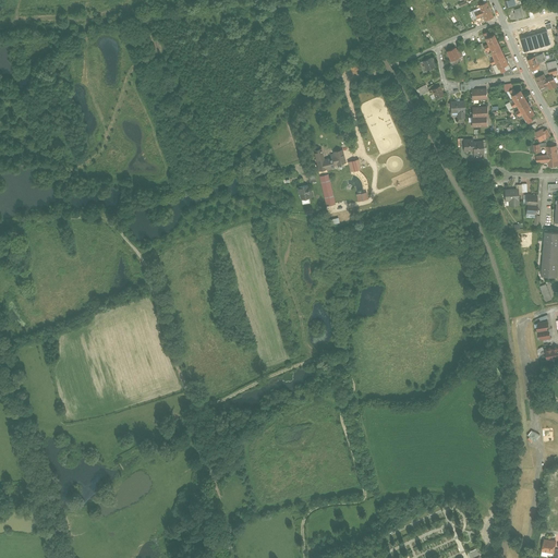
[(493,17),(487,2),(477,5),(480,10),(476,11),(476,9),(469,12),(472,21),(482,16),(484,22),(493,17)]
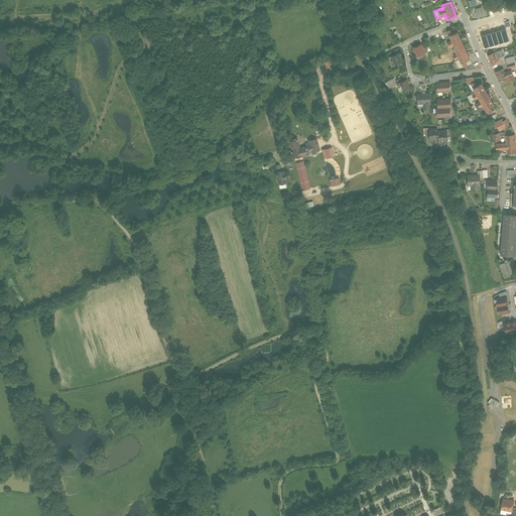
[(475,12),(477,18),(484,16),(482,7),(476,8),(477,11),(475,12)]
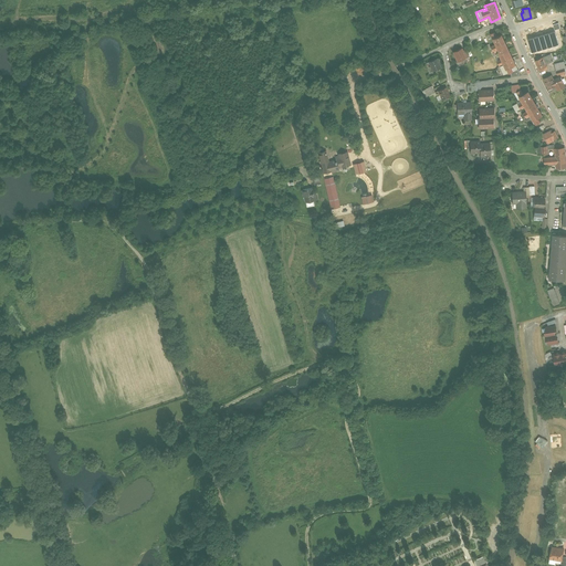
[(516,64),(502,33),(496,35),(495,31),(490,34),(494,44),(490,46),(492,52),(496,50),(501,59),(496,61),(503,76),(517,70),(515,65),(516,64)]
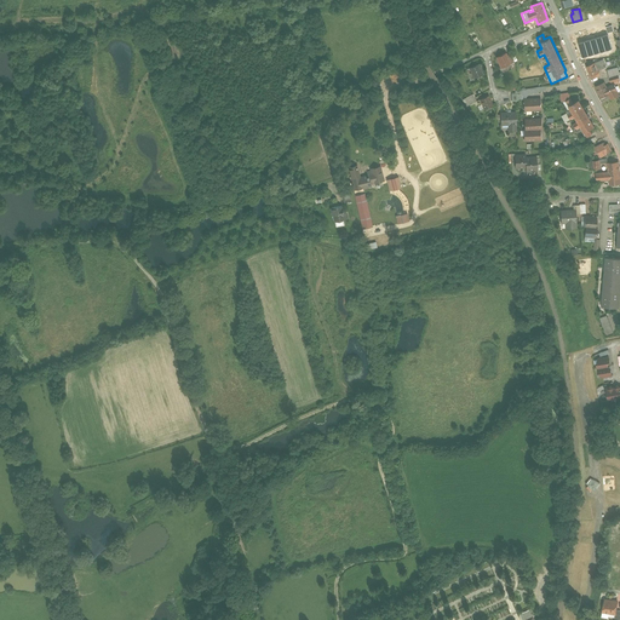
[(608,34),(578,42),(583,57),(612,47),(608,34)]
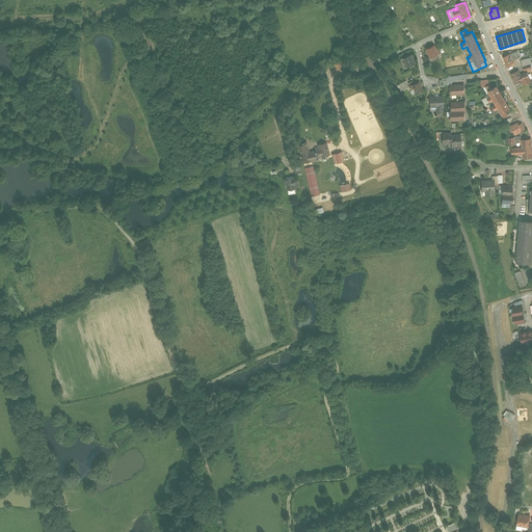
[(434,45),(424,50),(429,59),(441,54),(436,46),(434,47),(434,45)]
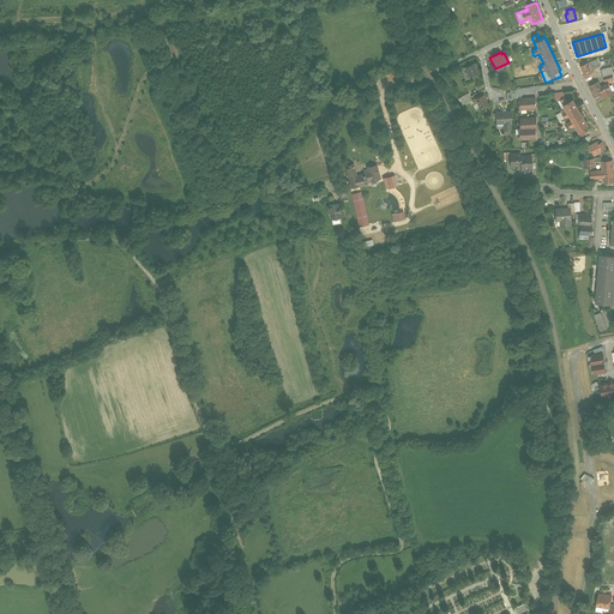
[(597,59),(579,66),(585,78),(594,74),(593,70),(600,66),(597,59)]
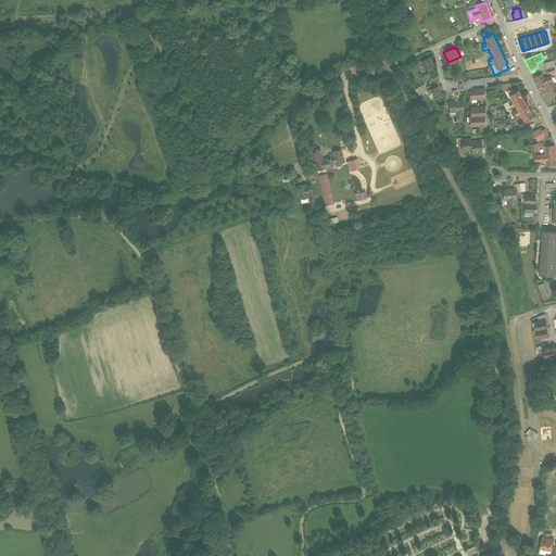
[(429,57),(421,61),(426,70),(433,66),(429,57)]
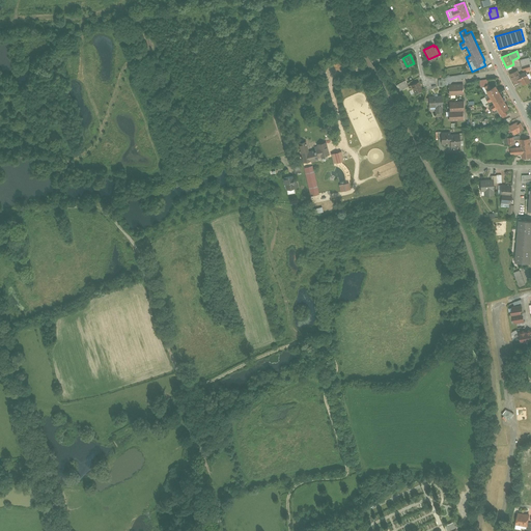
[(530,73),(529,70),(530,68),(530,61),(530,62),(529,58),(520,60),(523,72),(526,71),(527,74),(530,73)]
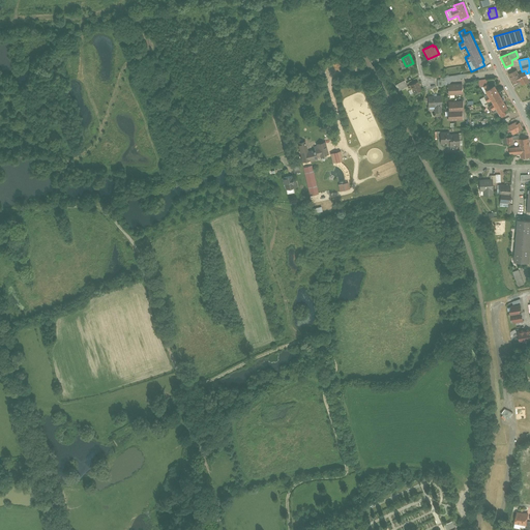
[(517,69),(508,75),(513,84),(519,81),(522,86),(529,82),(526,76),(527,76),(526,74),(525,70),(522,71),(519,74),(517,69)]
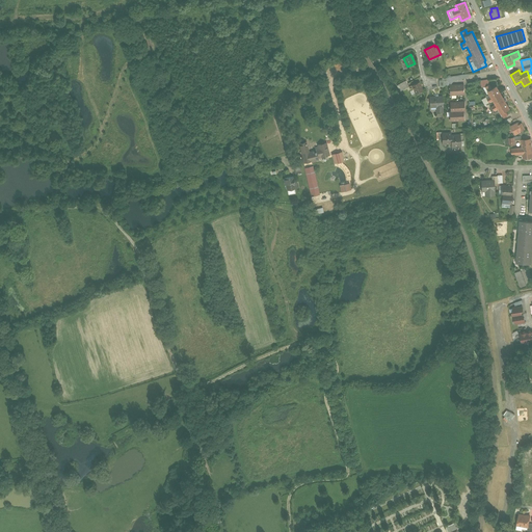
[(463,80),(466,78),(469,77),(469,74),(448,76),(442,78),(442,80),(439,80),(439,87),(446,87),(446,85),(449,85),(449,84),(451,83),(454,80),(455,82),(457,80),(459,81),(461,79),(463,80)]
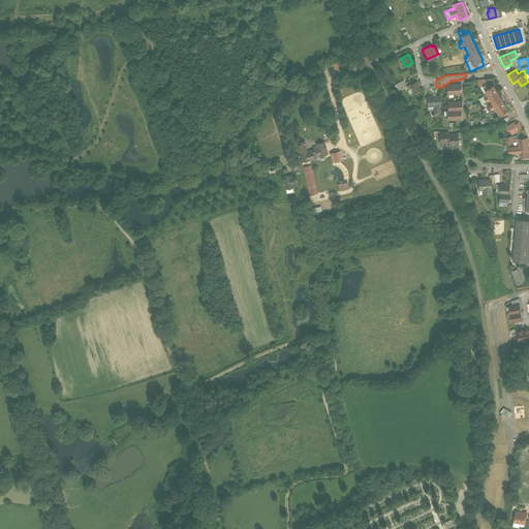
[(406,86),(403,81),(394,86),(397,92),(406,86)]
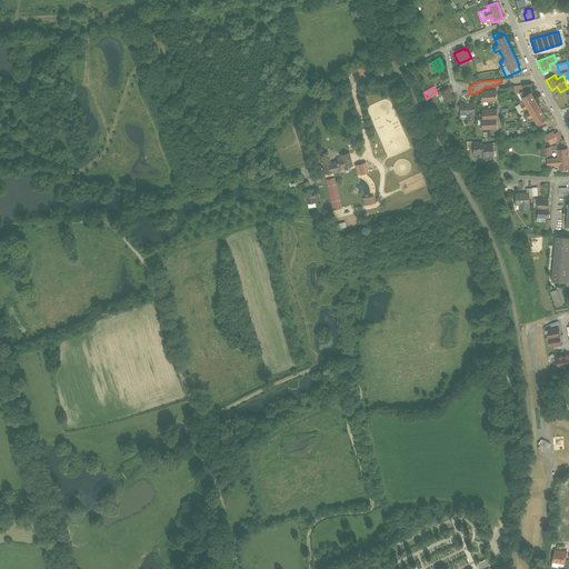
[(452,97),(448,88),(439,91),(443,100),(452,97)]
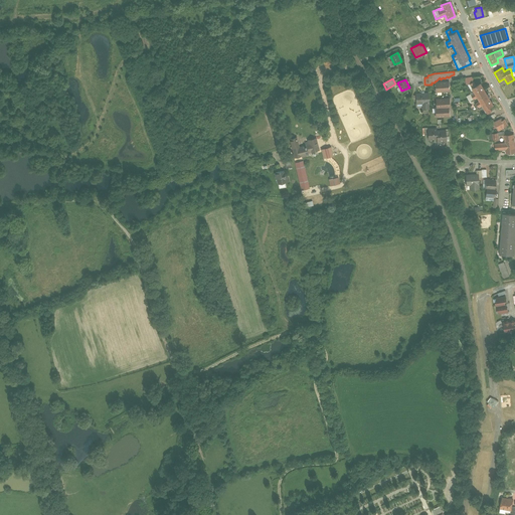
[(450,93),(449,80),(437,80),(435,81),(435,82),(436,93),(450,93)]
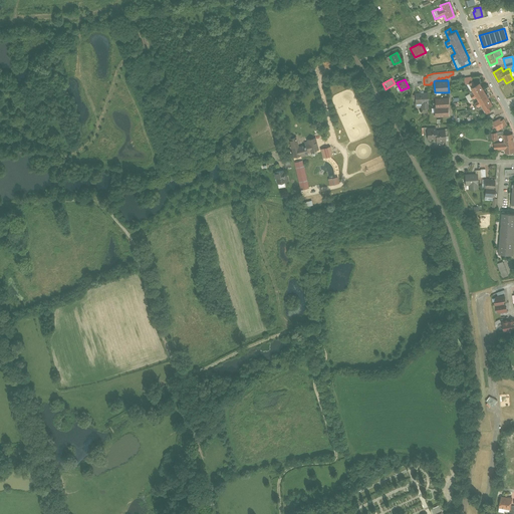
[(493,104),(481,81),(475,84),(473,81),(469,83),(474,93),(470,95),(473,99),(477,97),(478,100),(474,102),(477,108),(481,105),(486,114),(490,111),(488,107),(493,104)]
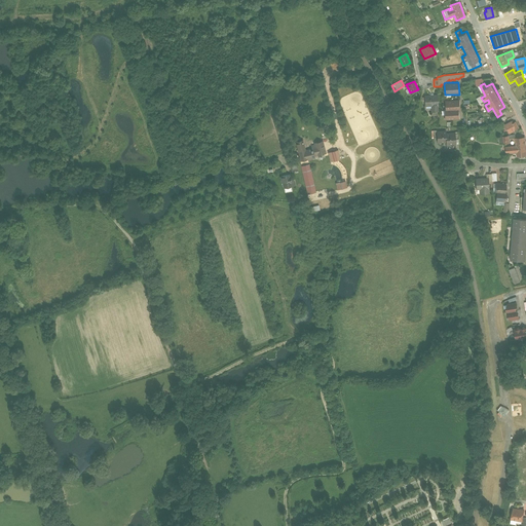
[(438,95),(424,95),(424,107),(430,107),(431,112),(439,111),(438,95)]
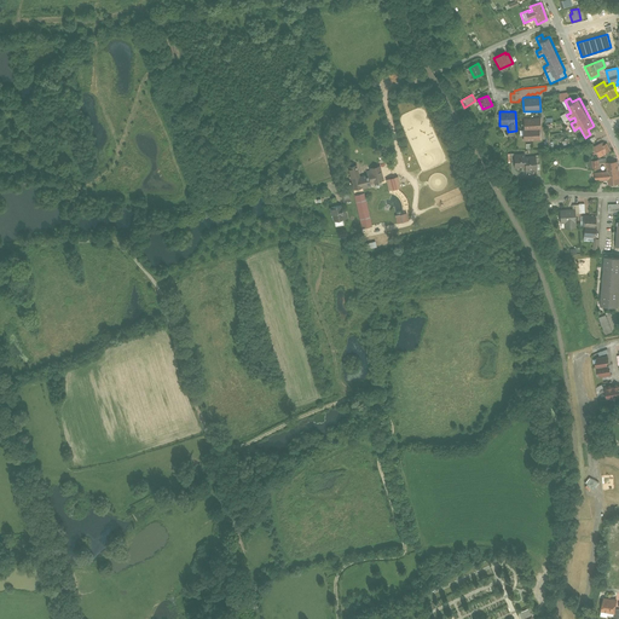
[(541,117),(524,119),(524,129),(541,128),(542,128),(541,117)]
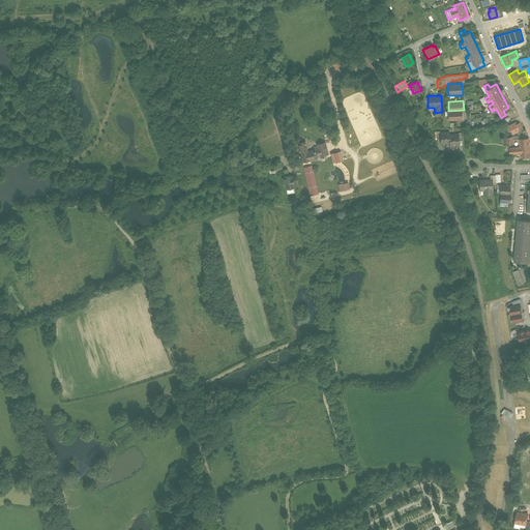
[(463,121),(463,110),(448,111),(447,111),(447,121),(463,121)]
